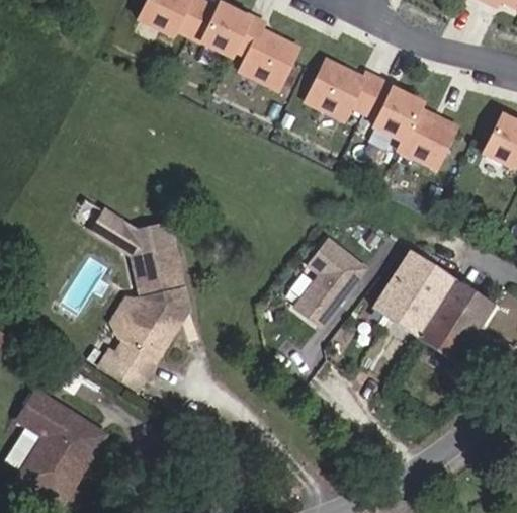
[(187,32),(203,0),(146,0),(138,16),(171,33),(175,26),(187,32)]
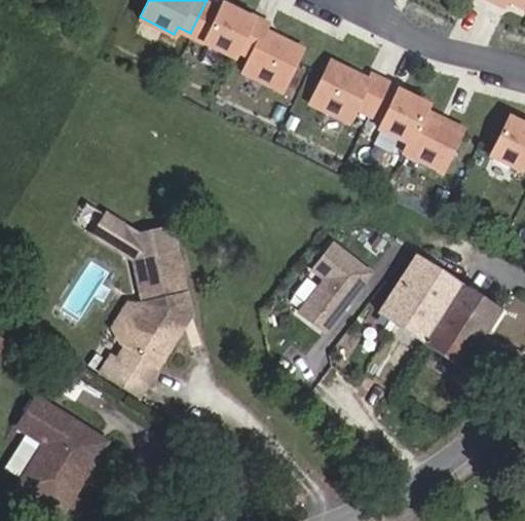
[(237,47),(253,14),(236,6),(223,0),(220,5),(211,0),(207,0),(190,33),(233,54),(237,47)]
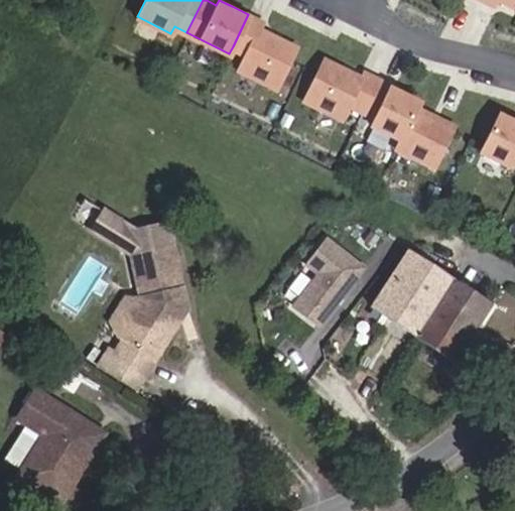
[(249,12),(233,4),(232,6),(248,14),(249,12)]
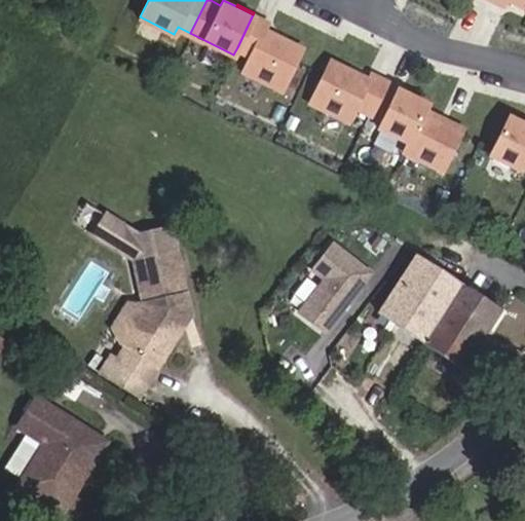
[(283,88),(303,45),(265,27),(268,20),(254,12),(253,14),(237,47),(251,54),(242,70),(283,88)]
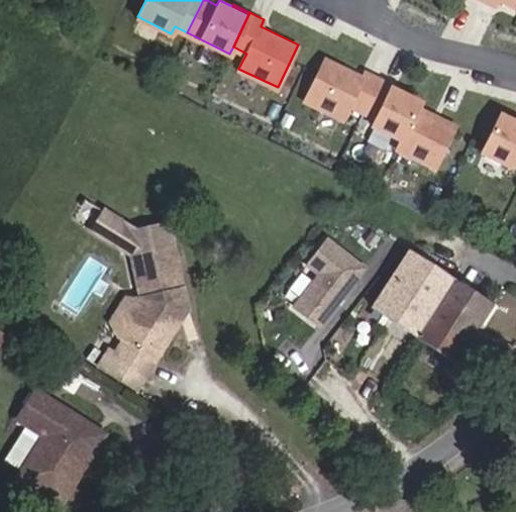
[(363,110),(380,76),(366,69),(363,75),(325,56),(304,99),(343,118),(349,104),(363,110)]
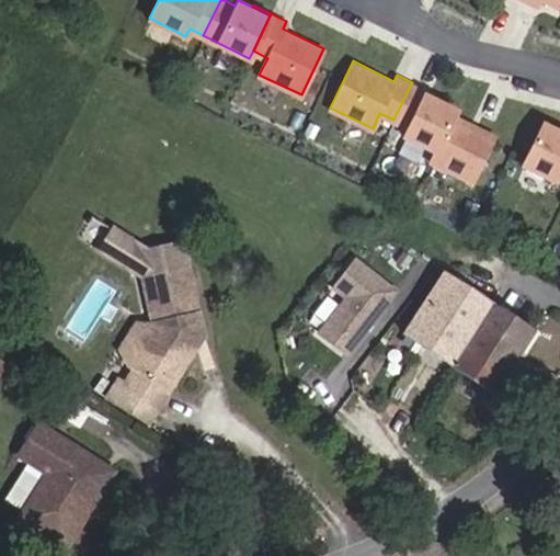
[(455,114),(458,108),(443,101),(425,92),(426,90),(412,82),(393,120),(408,126),(403,135),(436,150),(437,150),(455,114)]
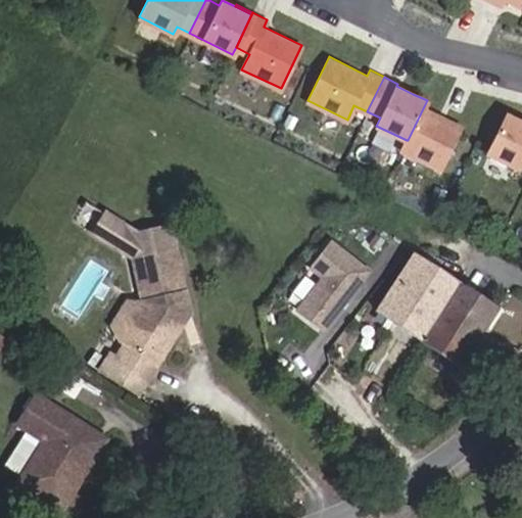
[(414,91),(397,84),(396,86),(413,94),(414,91)]
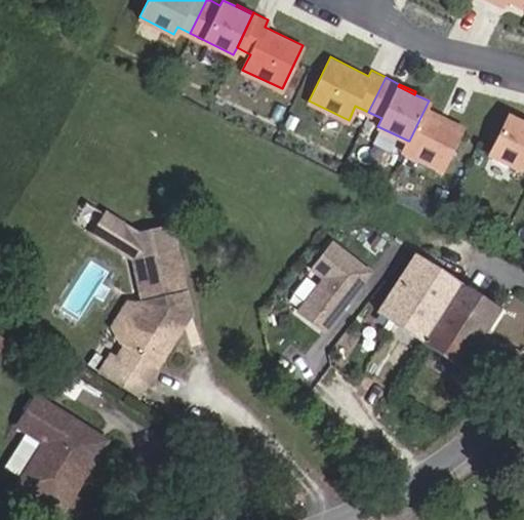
[(442,168),(462,124),(426,107),(409,141),(408,141),(403,149),(442,168)]
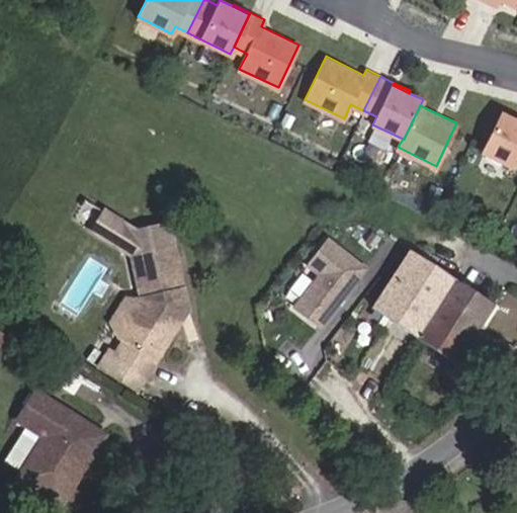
[(516,117),(515,117),(501,111),(483,151),(514,166),(516,161),(516,117)]
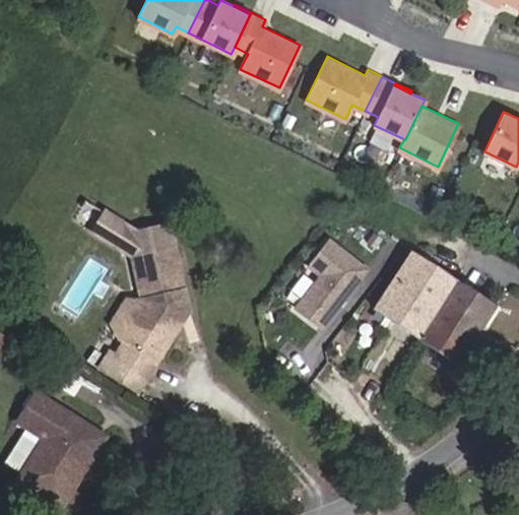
[(132,254),(142,297),(142,299),(120,335),(124,337),(115,353),(147,374),(181,319),(176,316),(181,308),(181,304),(186,303),(170,220),(140,226),(107,207),(94,229),(132,254)]
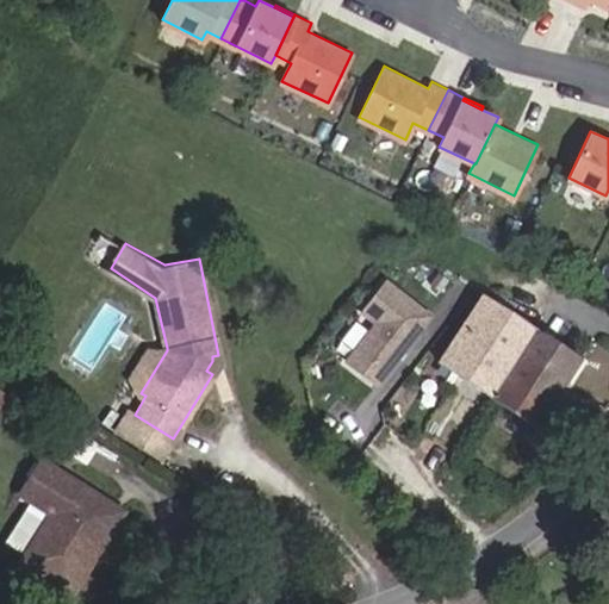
[(376,381),(430,315),(385,279),(362,307),(377,321),(347,357),(376,381)]
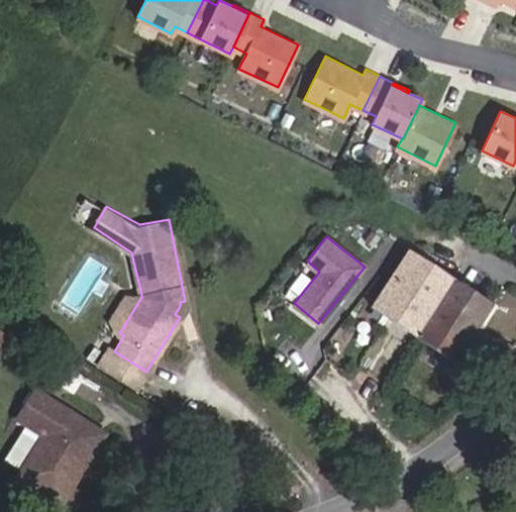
[(454,357),(490,303),(408,249),(373,304),(454,357)]
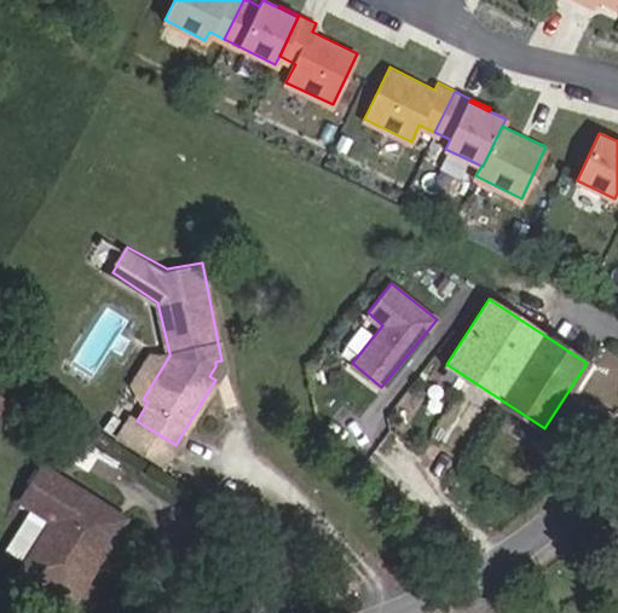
[(143,399),(169,356),(169,353),(148,358),(133,381),(143,399)]
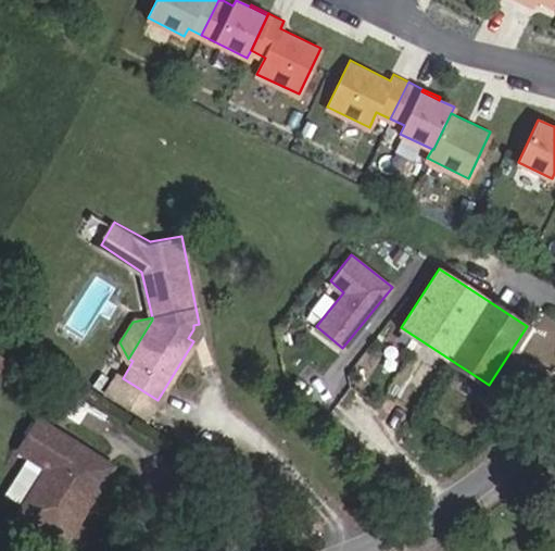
[(193,341),(201,330),(199,324),(193,325),(193,329),(188,338),(193,341)]
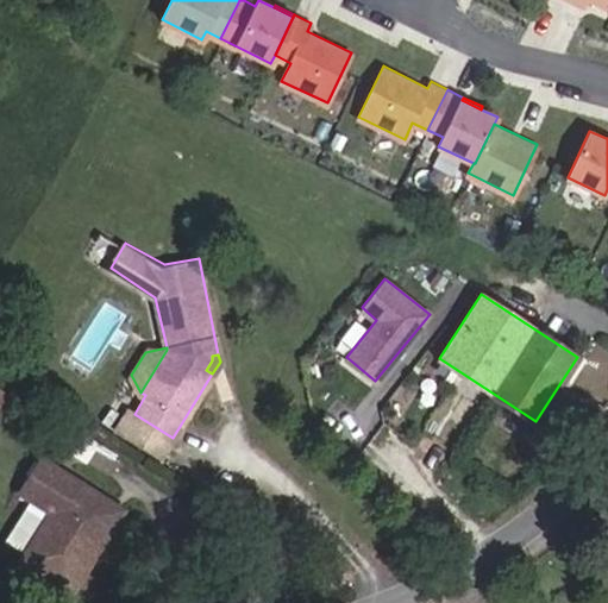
[(173,438),(135,414),(129,410),(118,428),(161,456),(173,438)]
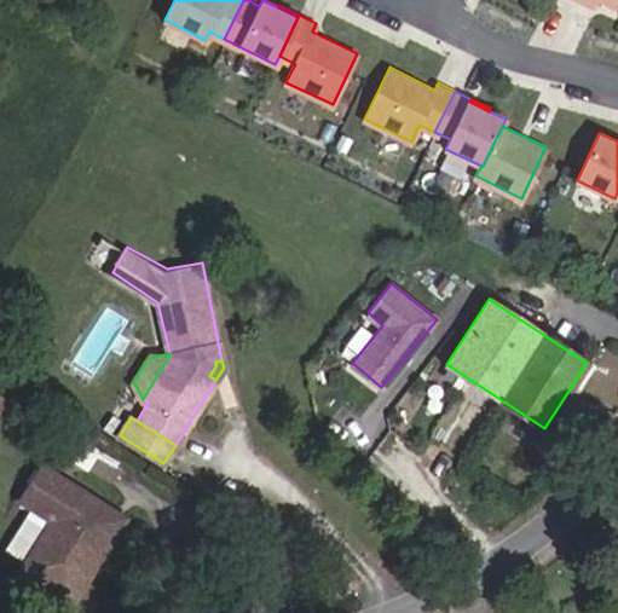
[(22,498),(30,504),(53,518),(24,564),(22,568),(71,600),(102,551),(94,548),(117,512),(44,466),(22,498)]
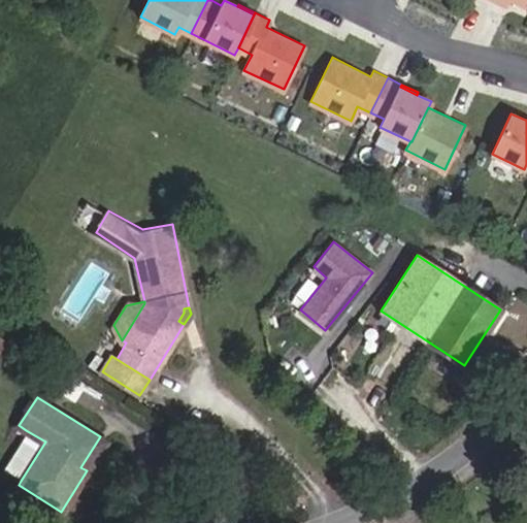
[(21,481),(45,442),(26,430),(2,469),(21,481)]
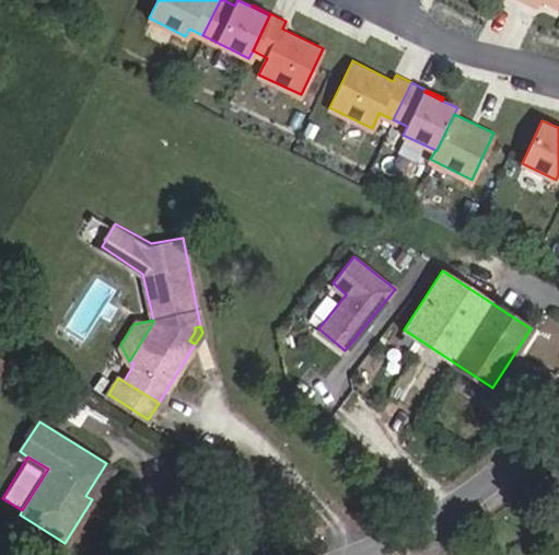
[(92,499),(112,467),(106,463),(85,496),(92,499)]
